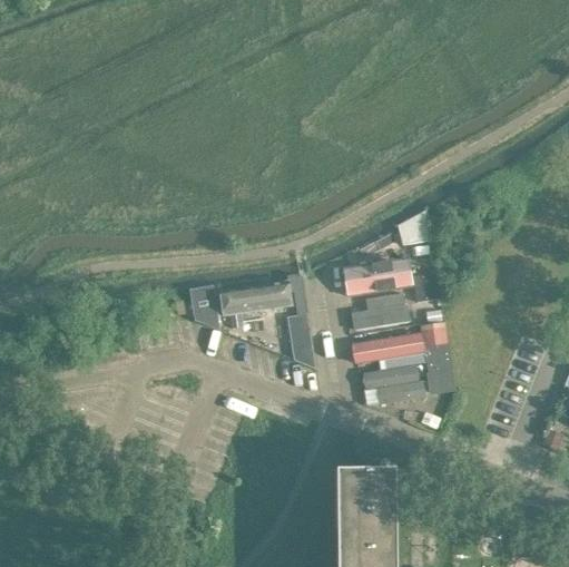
[(398,224),(402,242),(430,237),(424,208),(398,224)]
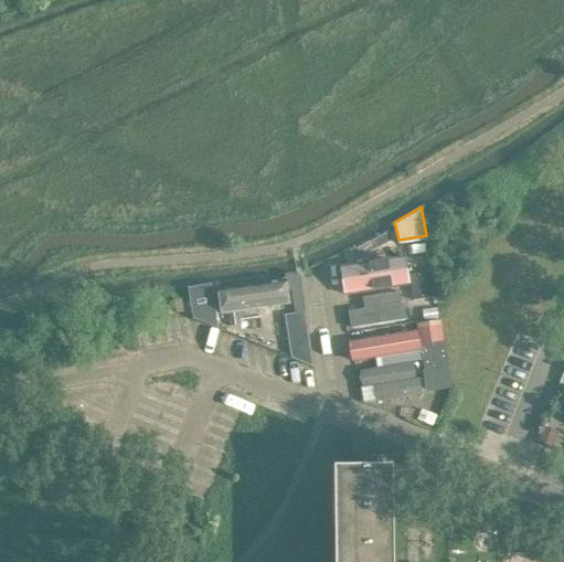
[(404,255),(339,265),(344,293),(408,283),(404,255)]
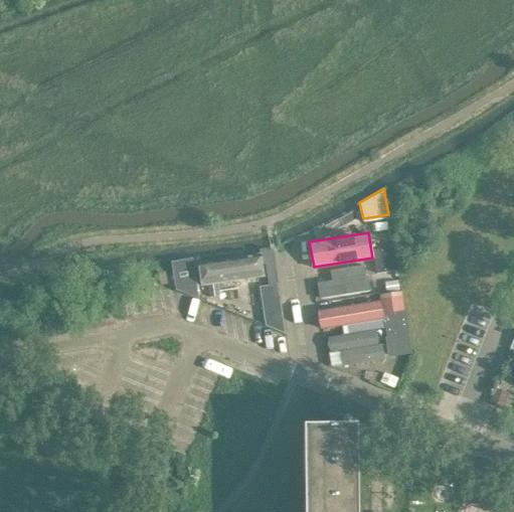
[(371,246),(373,259),(394,256),(393,243),(371,246)]
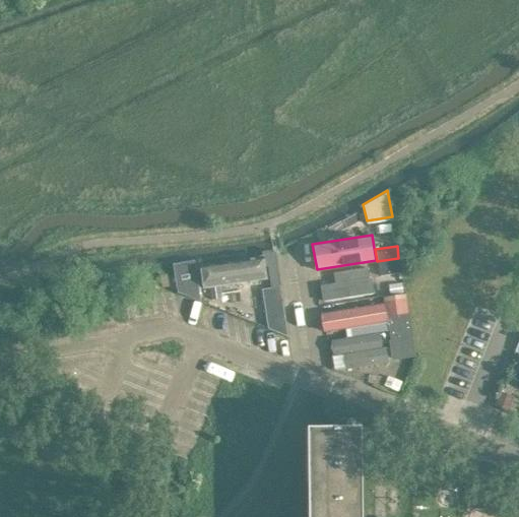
[(172,261),(176,289),(199,299),(199,297),(193,258),(172,261)]
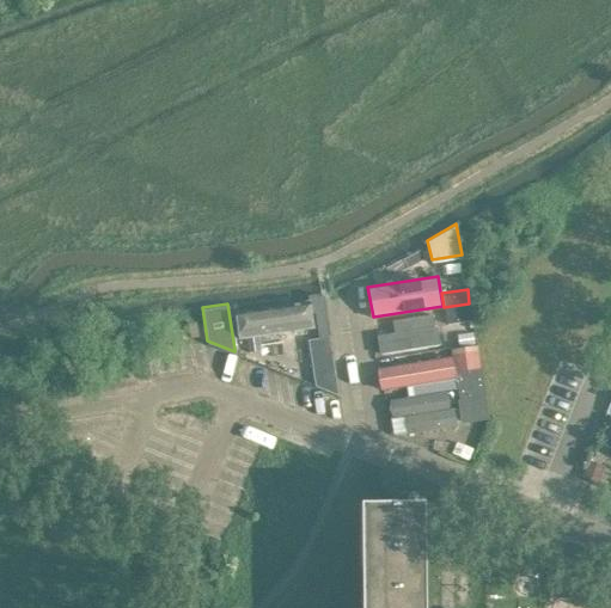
[(317,327),(315,304),(238,314),(240,337),(317,327)]
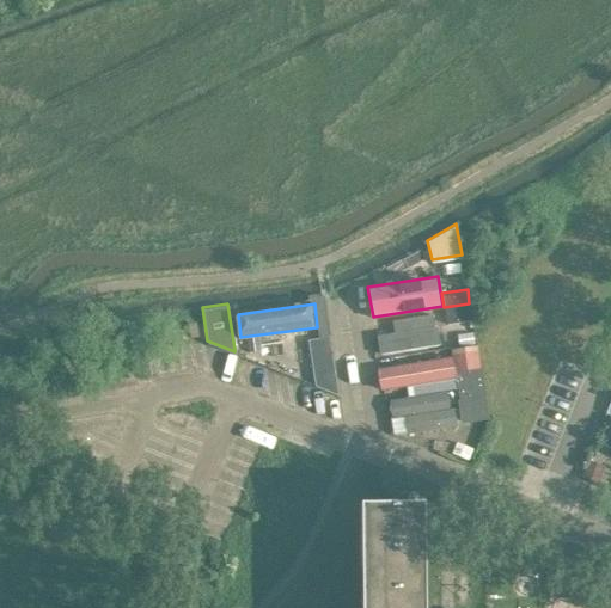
[(469,304),(444,307),(446,321),(471,318),(469,304)]
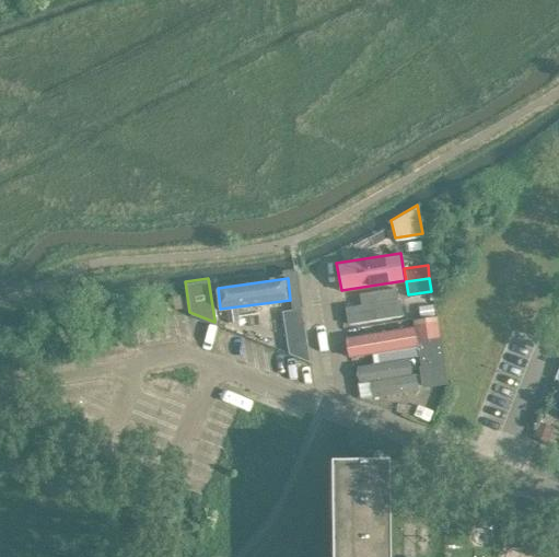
[(360,293),(361,304),(347,306),(349,324),(403,315),(397,288),(360,293)]
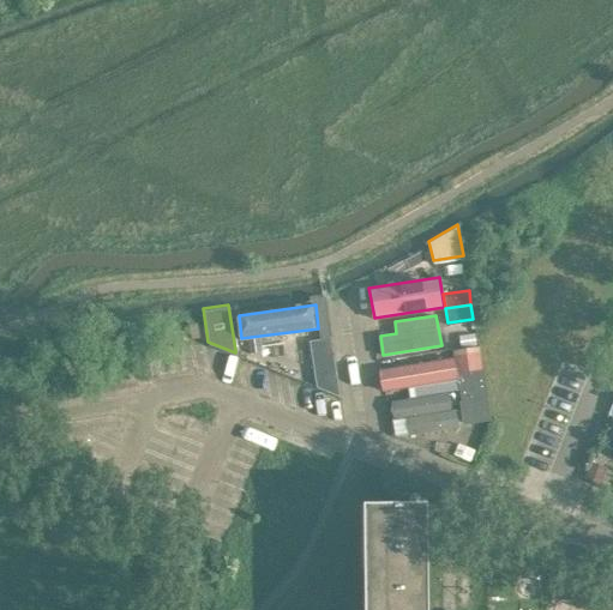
[(473,330),(457,332),(460,344),(475,342),(473,330)]
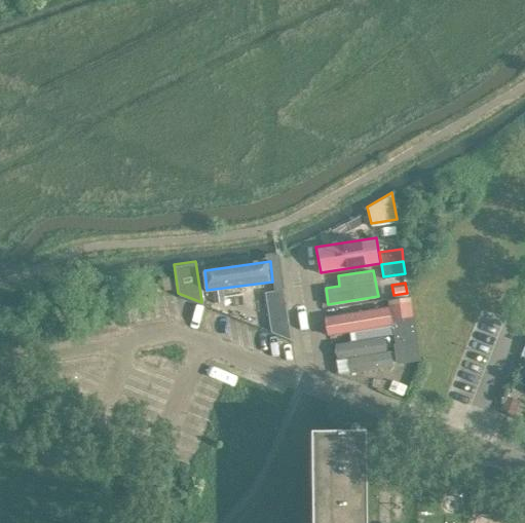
[(386,297),(389,318),(391,329),(413,326),(408,293),(386,297)]
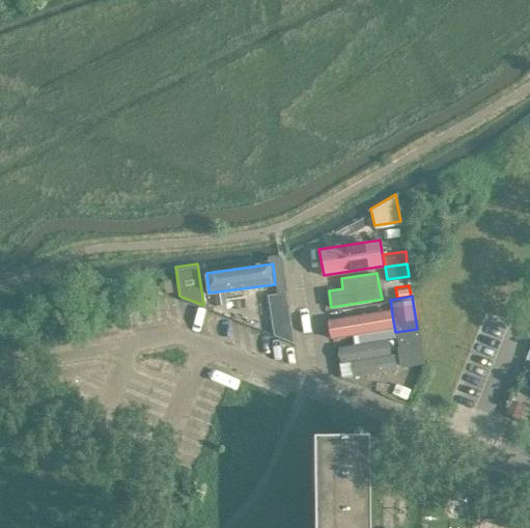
[(331,337),(394,327),(391,309),(328,320),(331,337)]
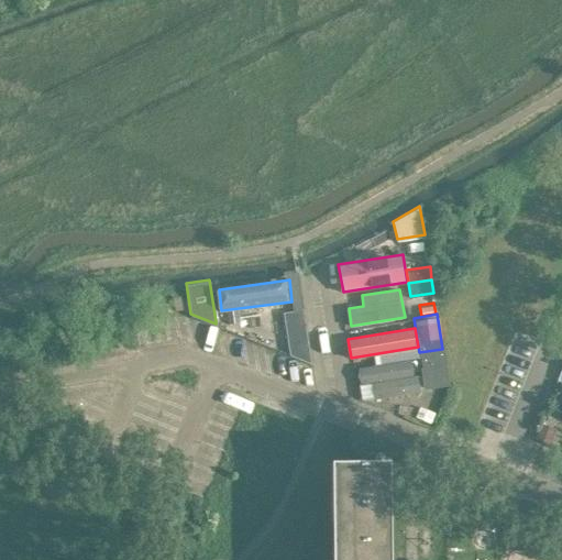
[(442,349),(419,352),(421,365),(444,362),(442,349)]
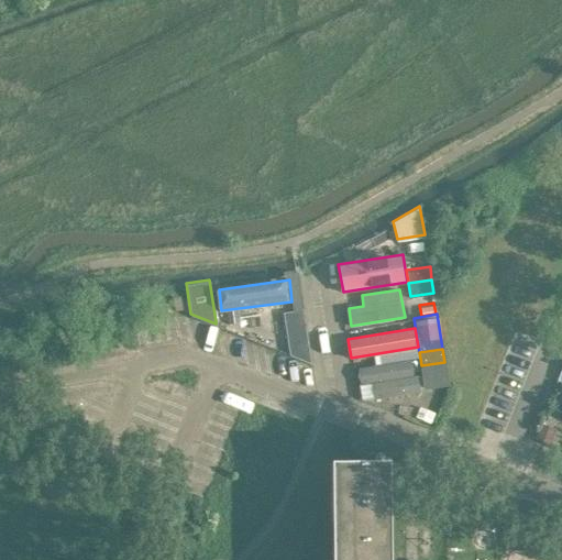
[(411,360),(360,368),(362,384),(374,382),(377,399),(421,392),(418,375),(415,376),(411,360)]
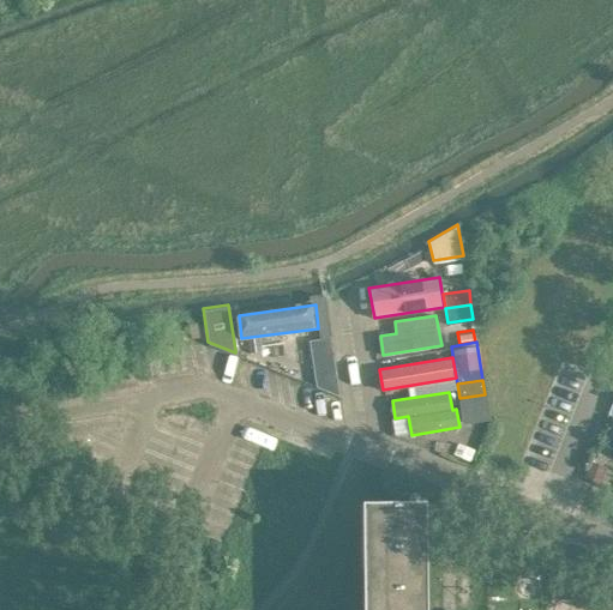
[(362,506),(364,609),(419,609),(418,505),(362,506)]
